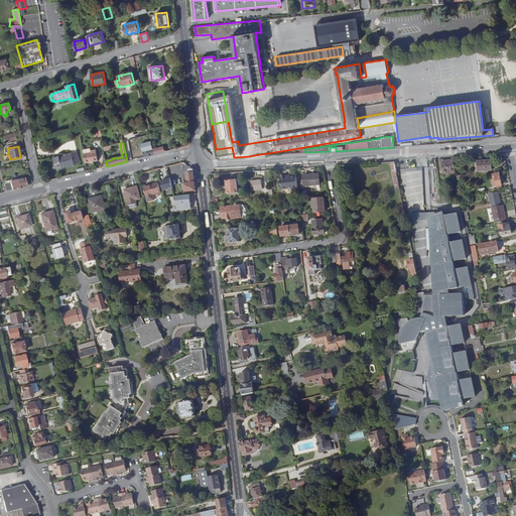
[(53,157),(55,165),(61,163),(62,169),(81,164),(77,151),(53,157)]
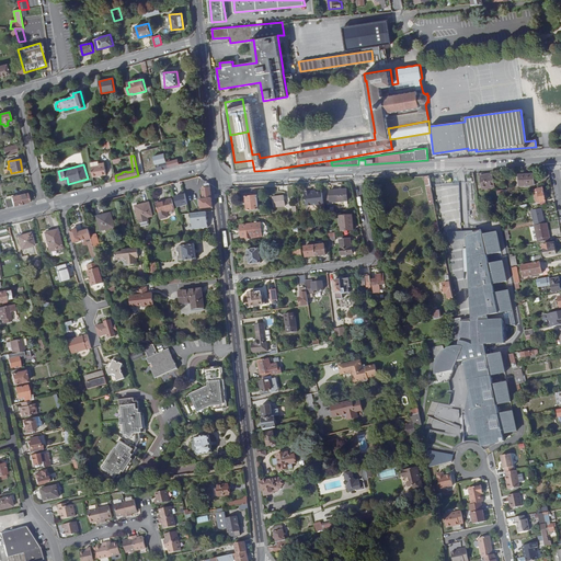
[(92,168),(93,179),(98,178),(98,176),(101,175),(101,176),(107,175),(105,164),(100,164),(99,165),(99,167),(92,168)]
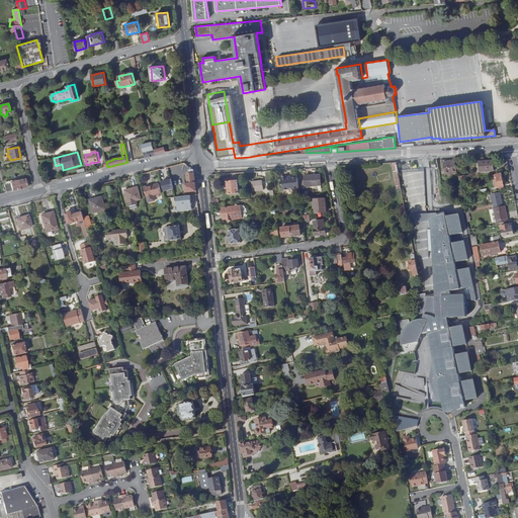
[(458,174),(456,164),(454,164),(454,161),(443,163),(446,176),(458,174)]
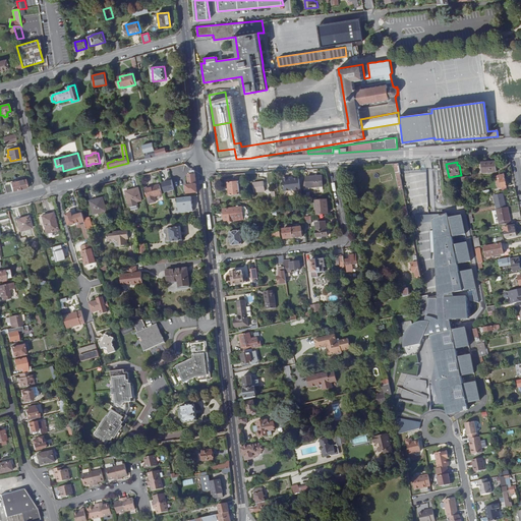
[(496,162),(481,163),(482,174),(497,172),(496,162)]
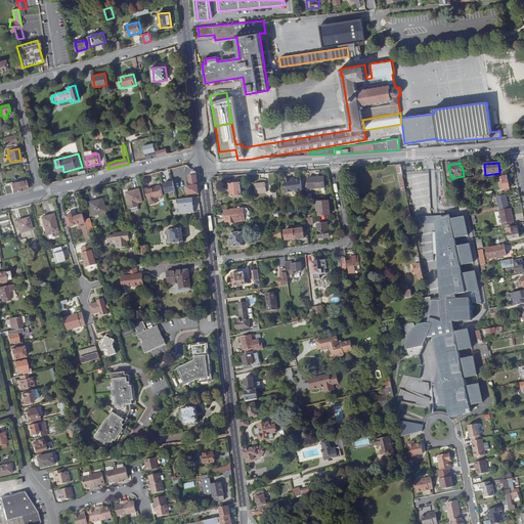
[(400,165),(397,165),(401,187),(405,187),(400,165)]
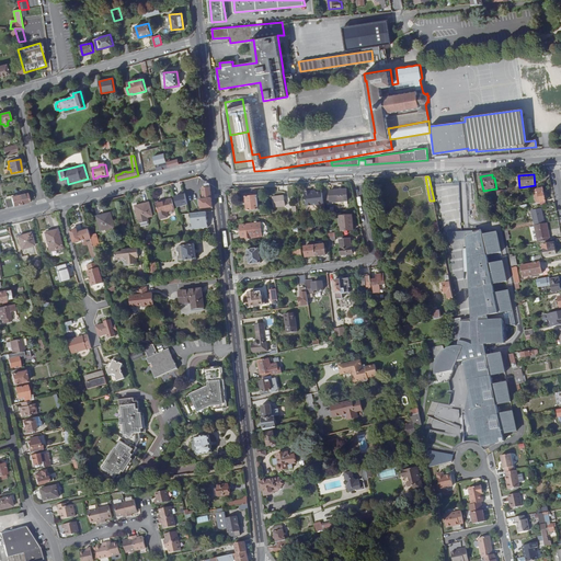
[(191,179),(186,180),(184,183),(185,187),(189,190),(193,189),(195,185),(194,181),(191,179)]
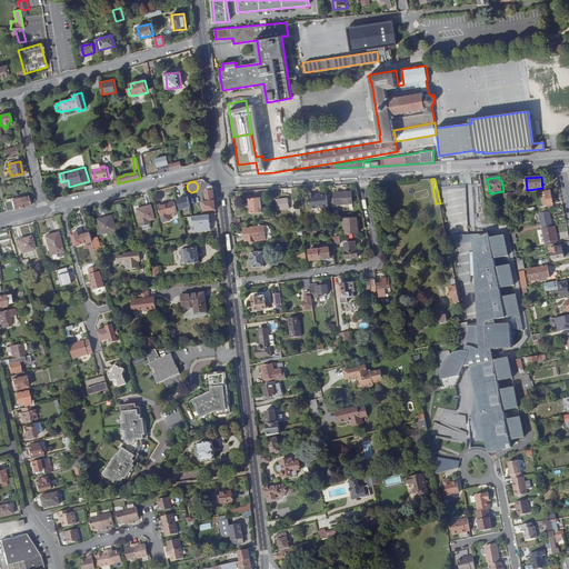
[(205,211),(216,210),(213,187),(209,187),(209,191),(207,191),(208,202),(203,202),(205,209),(205,211)]
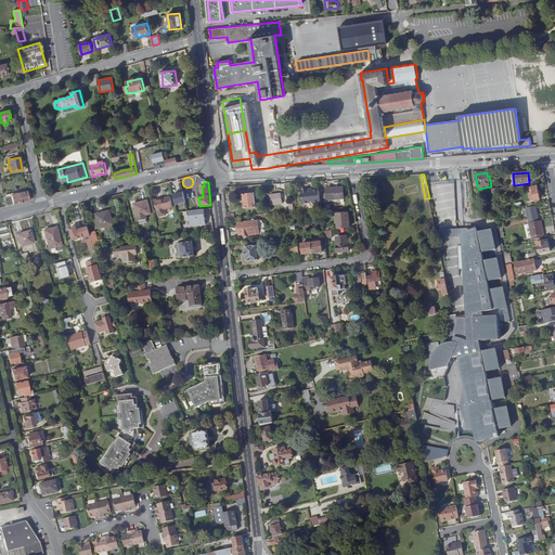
[(448,215),(455,215),(453,182),(431,183),(431,195),(437,195),(437,199),(435,199),(436,206),(442,206),(443,213),(448,213),(448,215)]
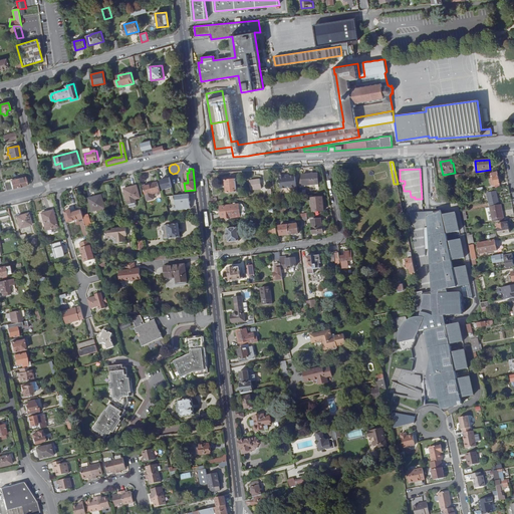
[(500,184),(497,172),(489,174),(491,186),(500,184)]
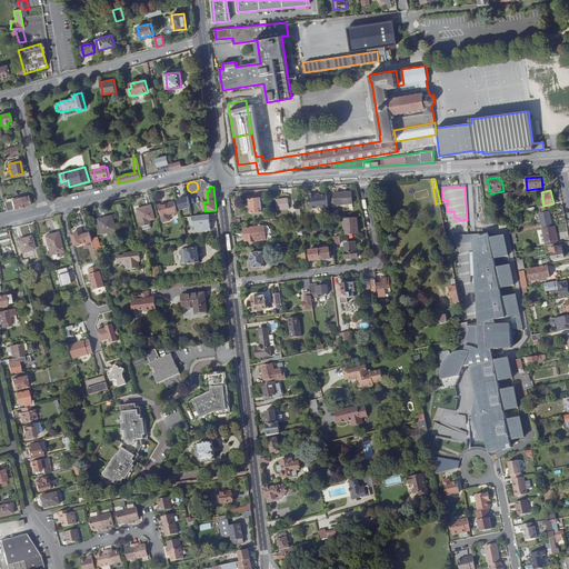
[(335,193),(335,199),(335,205),(352,203),(351,193),(335,193)]
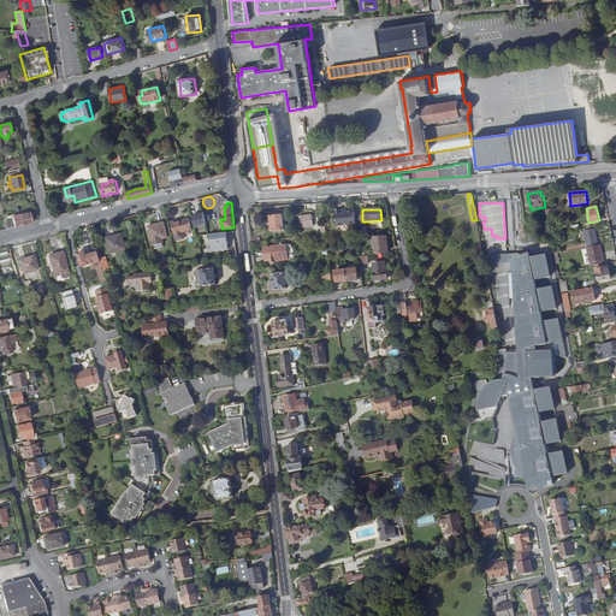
[(202,211),(189,215),(193,227),(206,223),(202,211)]
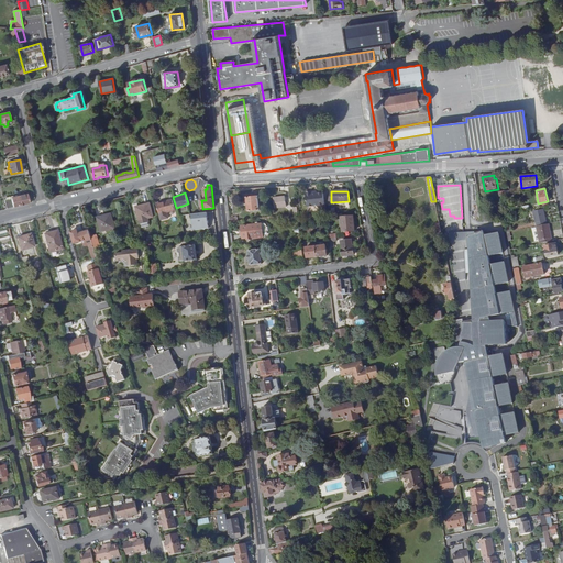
[(310,192),(307,192),(305,195),(307,207),(324,205),(323,192),(317,194),(313,194),(310,192)]
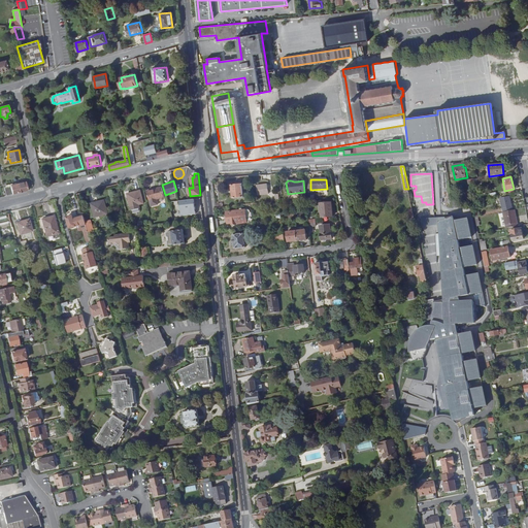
[(3,188),(5,197),(28,191),(26,182),(3,188)]
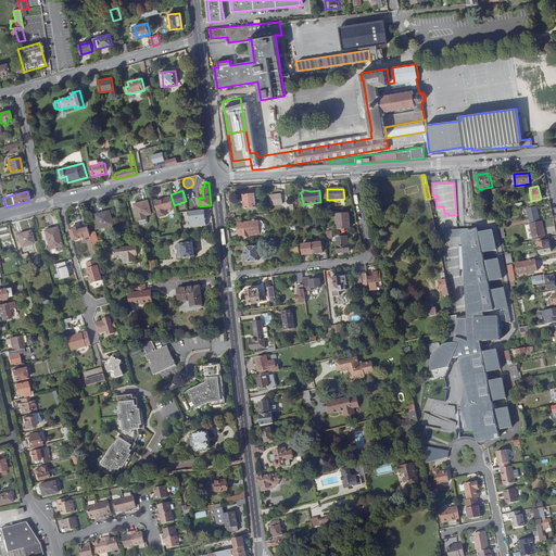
[(254,194),(244,196),(245,210),(256,207),(254,194)]
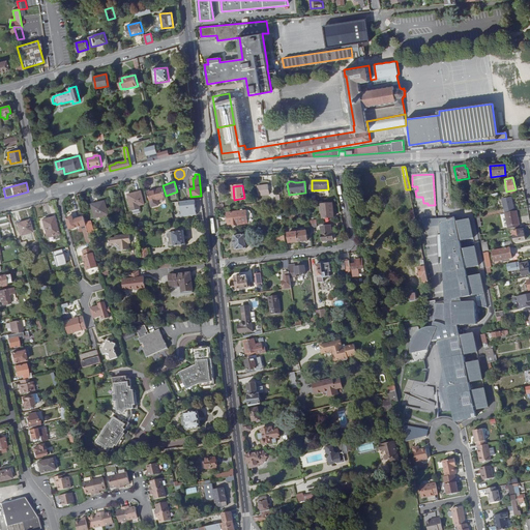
[(268,185),(258,186),(259,196),(269,195),(268,185)]
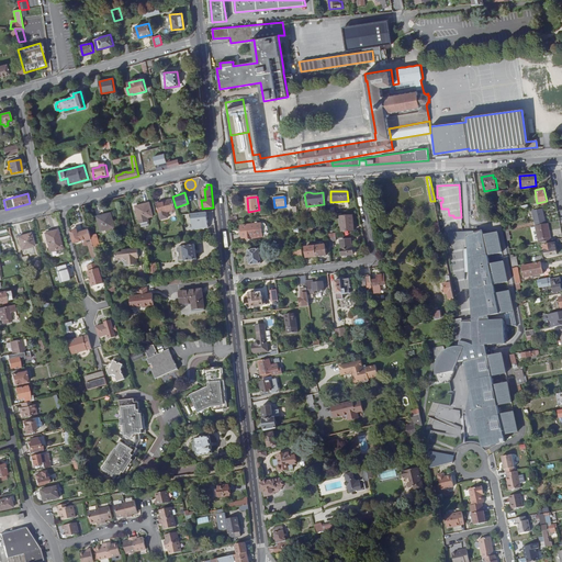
[(172,200),(157,204),(159,213),(161,220),(168,217),(167,212),(175,210),(172,200)]
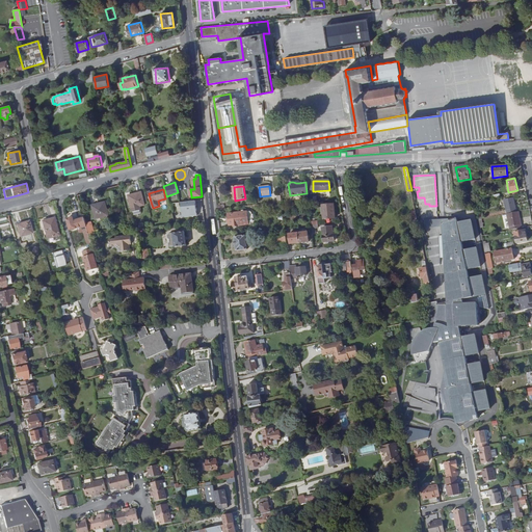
[(144,205),(141,192),(128,195),(132,209),(144,205)]
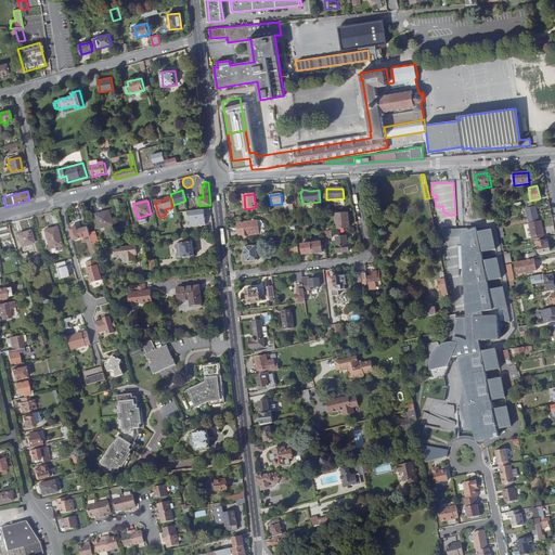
[(533,222),(539,221),(536,207),(526,208),(529,219),(532,219),(533,222)]
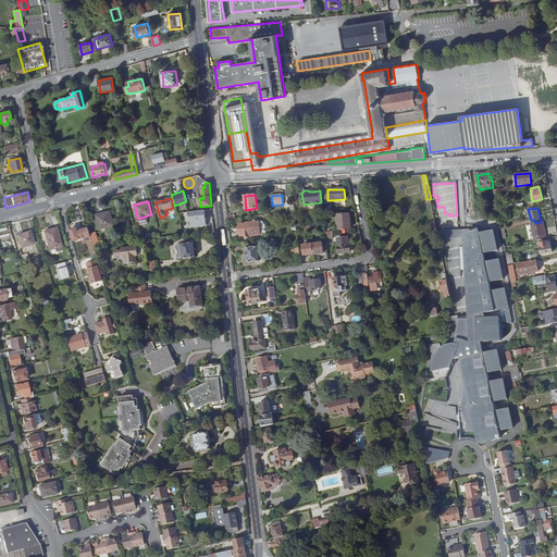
[(189,229),(206,225),(203,209),(187,212),(189,229)]
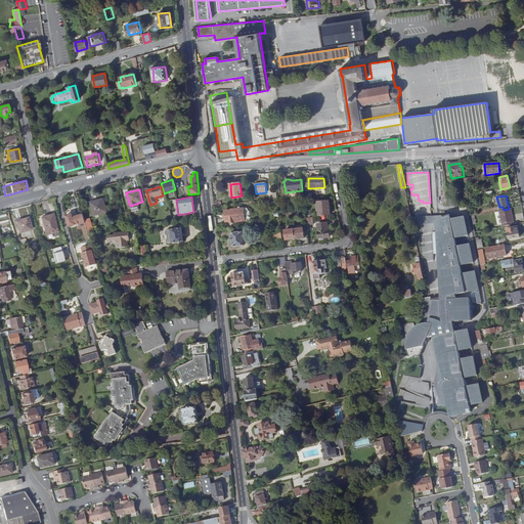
[(107,212),(103,200),(90,203),(94,216),(107,212)]
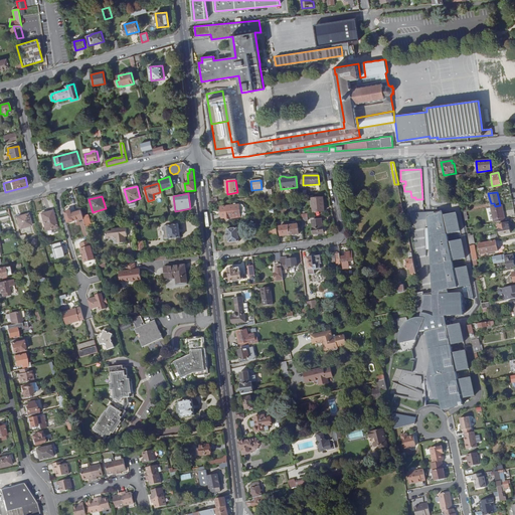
[(323,198),(313,199),(314,213),(325,211),(323,198)]
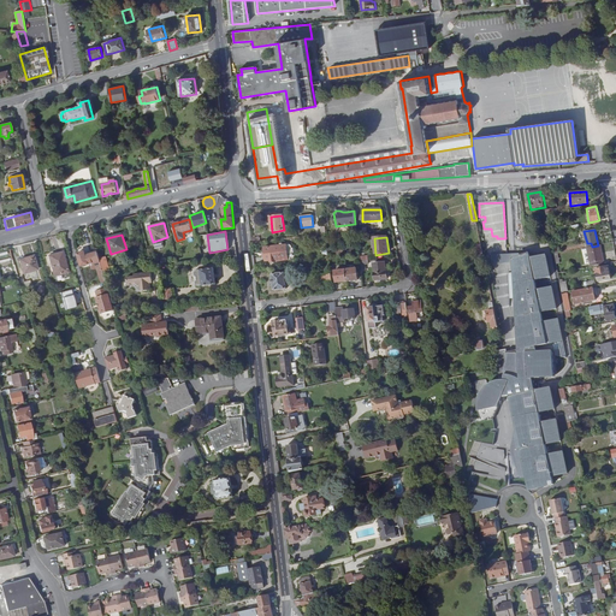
[(602,252),(600,244),(598,246),(592,247),(587,248),(591,264),(603,261),(600,252),(602,252)]
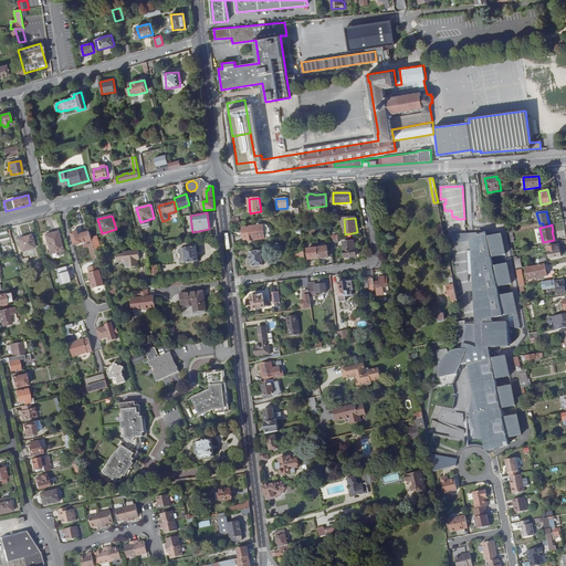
[(243,228),(244,240),(249,240),(249,241),(265,239),(263,226),(243,228)]
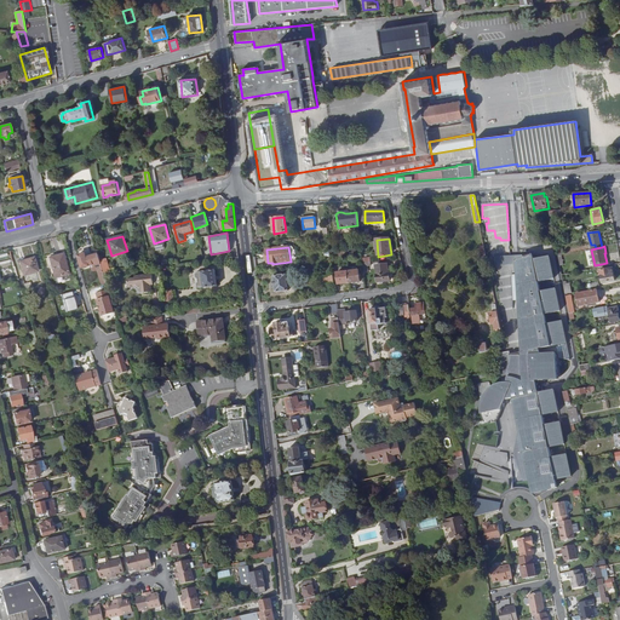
[(493,268),(516,263),(529,260),(528,251),(491,258),(493,268)]
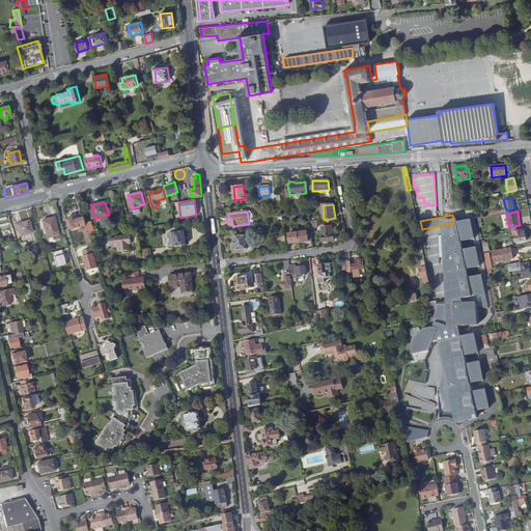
[(53,218),(42,221),(47,239),(58,234),(53,218)]
